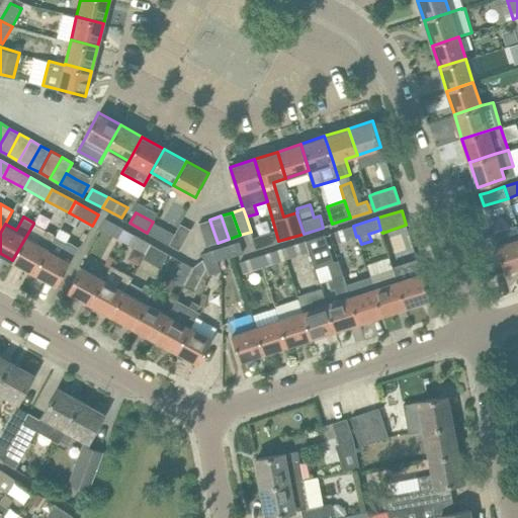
[(99,230),(117,239),(123,229),(105,219),(99,230)]
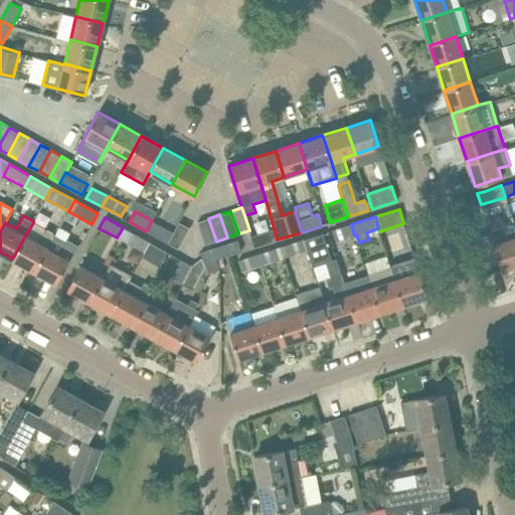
[(204,244),(216,241),(208,218),(197,221),(204,244)]
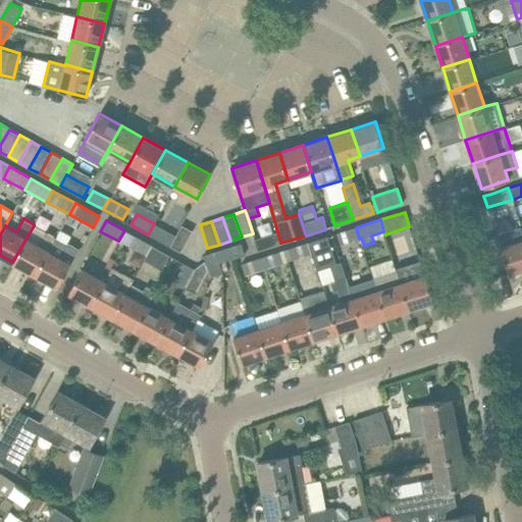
[(175,236),(154,223),(148,235),(169,246),(175,236)]
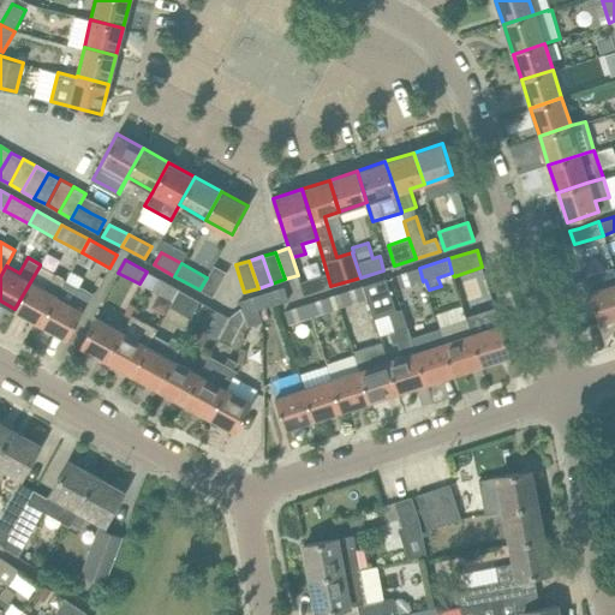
[(207,278),(201,290),(201,291),(213,297),(227,272),(215,266),(214,264),(207,278)]
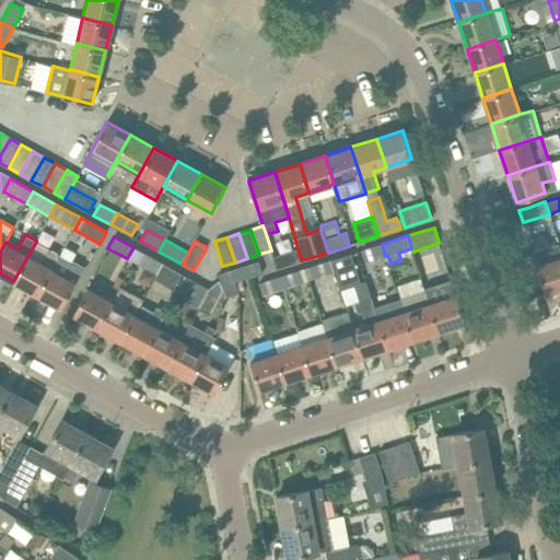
[(559,249),(558,243),(553,245),(532,252),(546,293),(559,289),(559,249)]
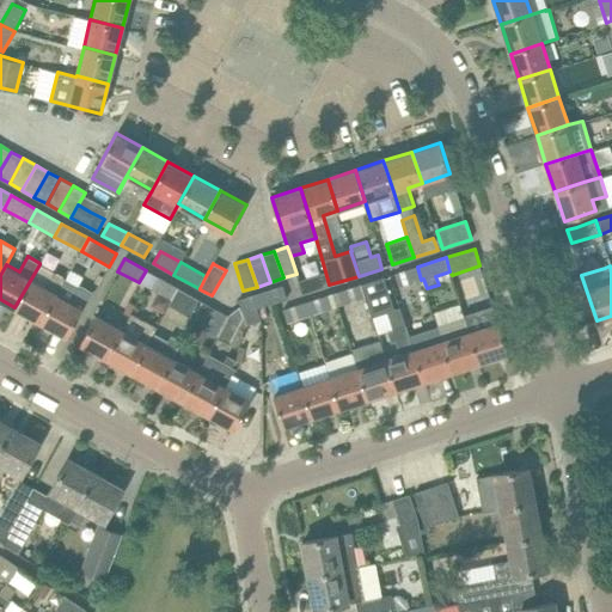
[(421,280),(417,267),(395,274),(399,287),(421,280)]
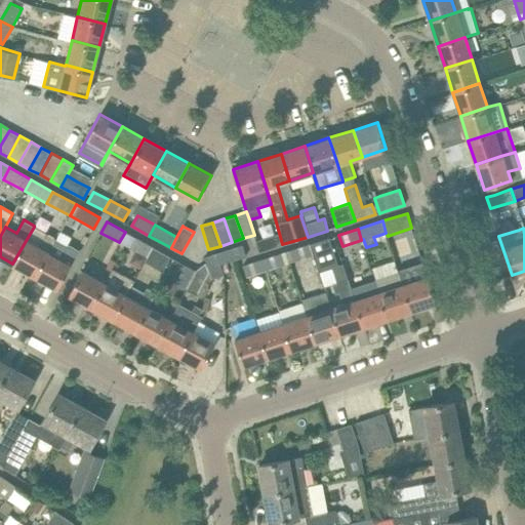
[(27,239),(12,264),(35,277),(49,251),(55,239),(44,233),(38,245),(27,239)]
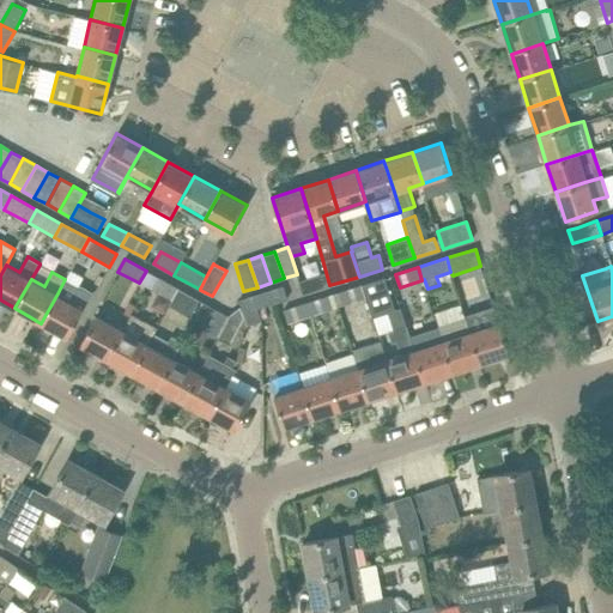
[(329,285),(326,272),(298,281),(303,293),(329,285)]
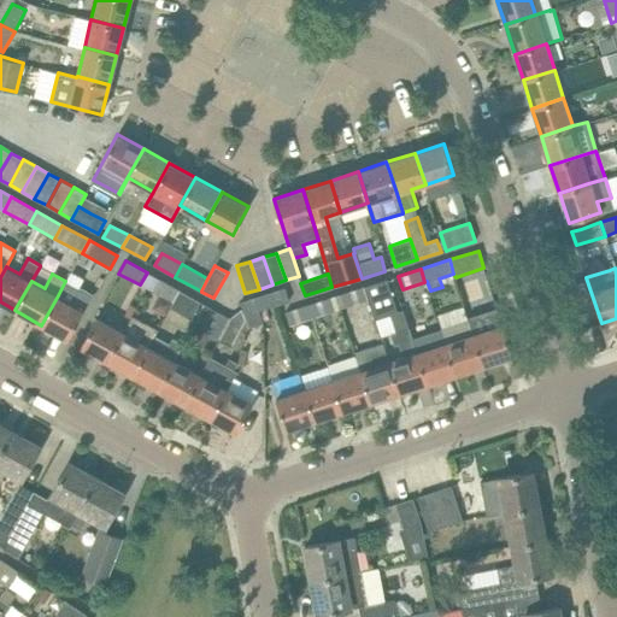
[(172,303),(180,291),(159,280),(152,292),(172,303)]
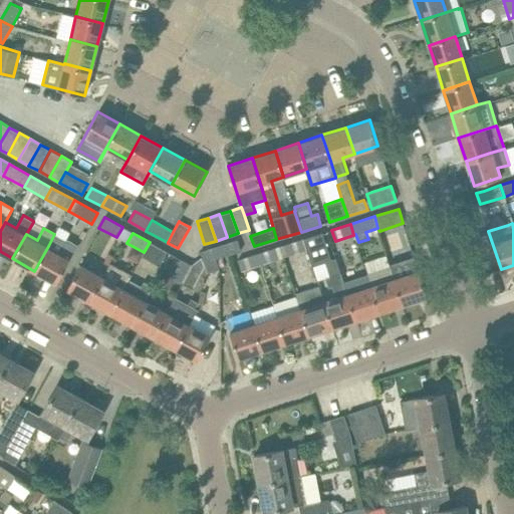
[(324,262),(329,277),(324,278),(331,298),(323,301),(331,327),(355,319),(344,282),(336,257),(330,259),(322,233),(303,238),(305,243),(306,250),(311,266),(324,262)]
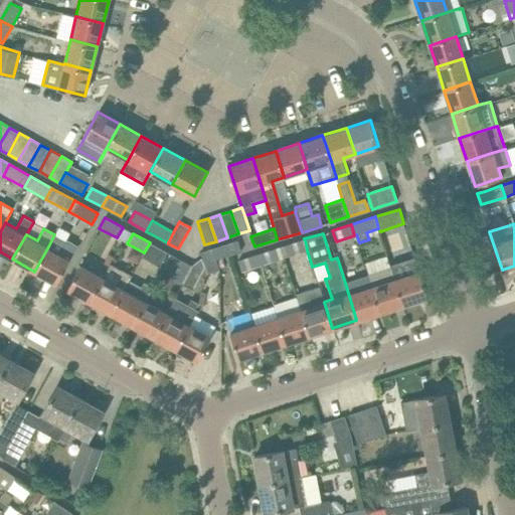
[(66,239),(65,240),(54,234),(34,272),(56,284),(77,245),(66,239)]
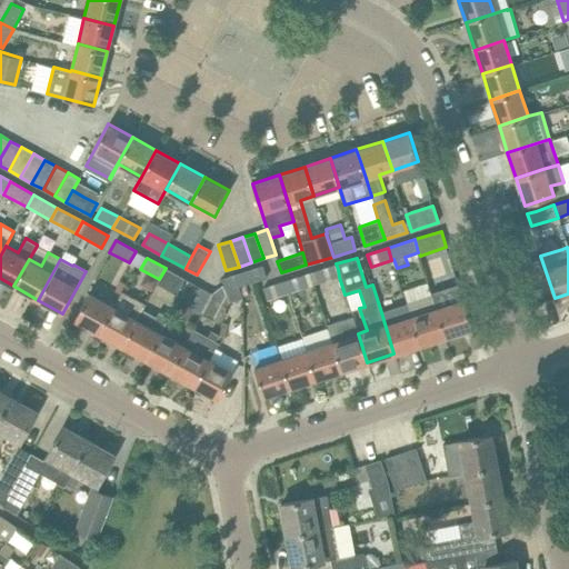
[(338,269),(336,263),(315,270),(319,283),(339,277),(338,269)]
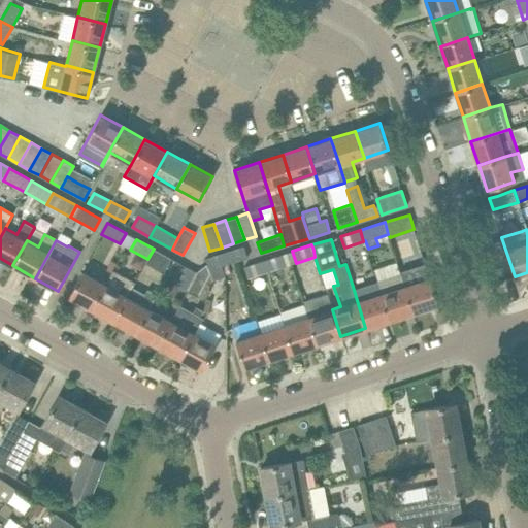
[(244,246),(225,252),(228,264),(248,258),(244,246)]
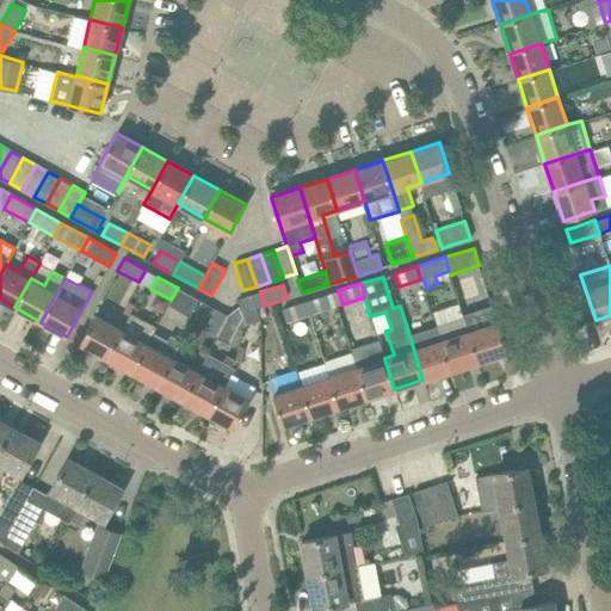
[(171,301),(168,304),(189,316),(199,300),(178,288),(171,300),(171,301)]
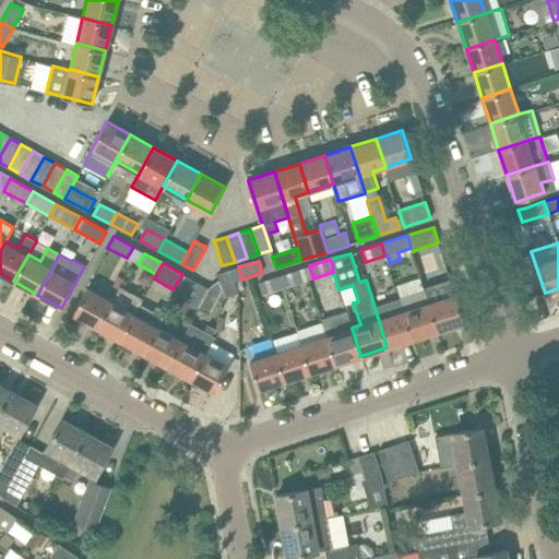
[(238,266),(217,273),(218,280),(222,289),(225,297),(238,293),(235,282),(241,280),(238,266)]
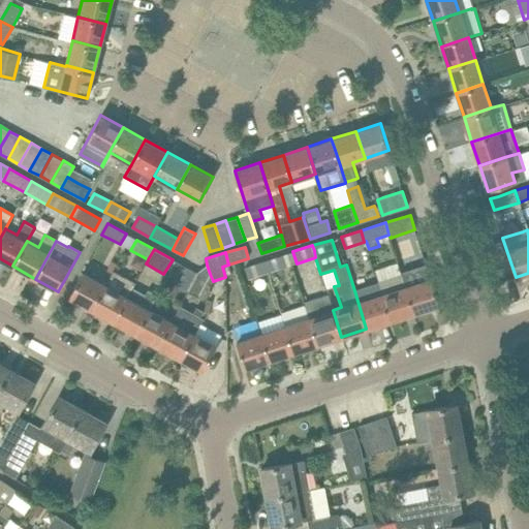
[(268,273),(287,267),(284,254),(263,261),(268,273)]
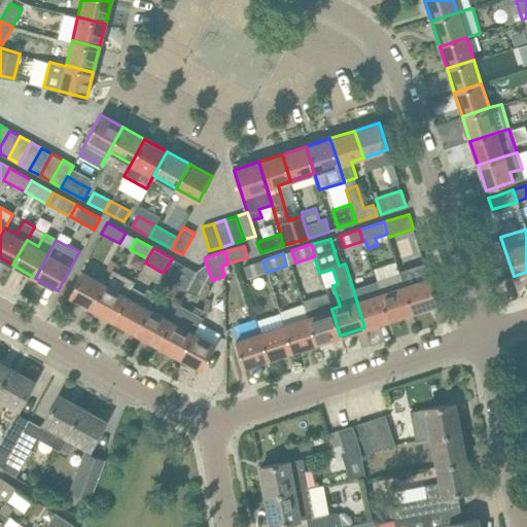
[(267,272),(262,260),(243,266),(247,278),(267,272)]
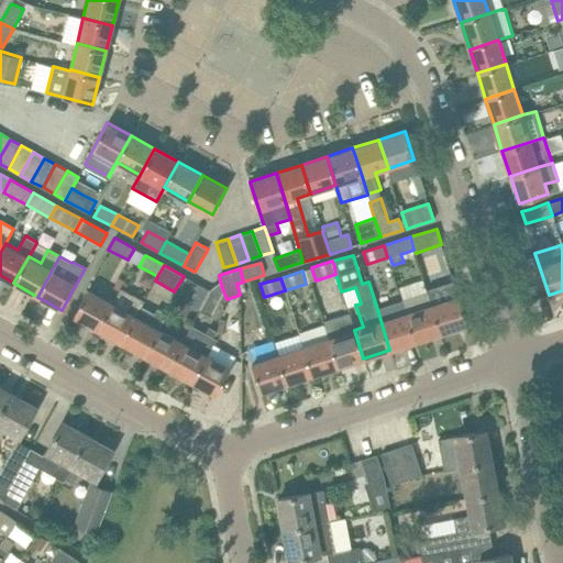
[(403,284),(404,293),(427,289),(426,280),(403,284)]
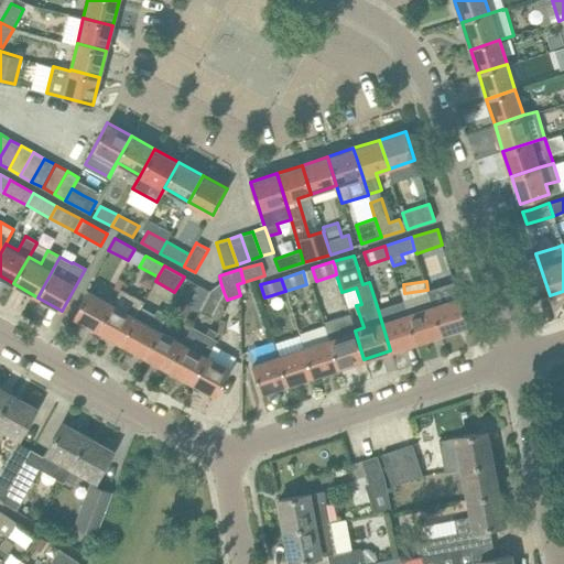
[(209,290),(199,310),(212,316),(224,292),(220,282),(210,291),(209,290)]
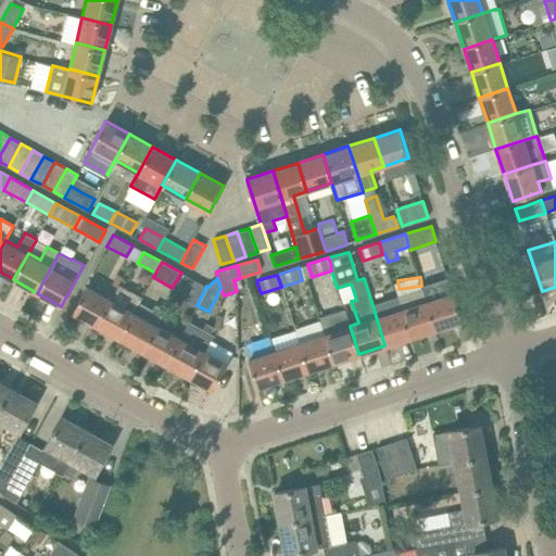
[(421,288),(436,329),(462,320),(449,279),(422,288),(421,288)]
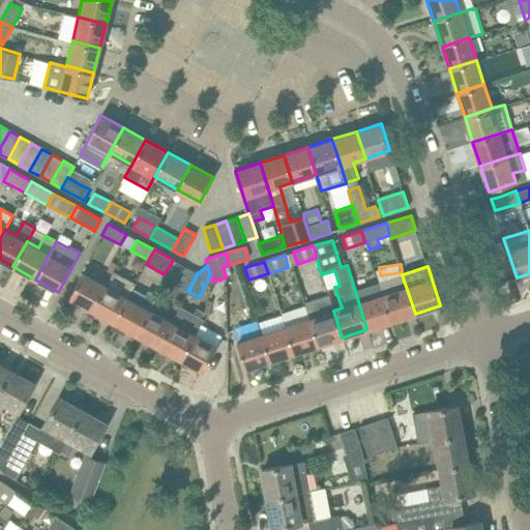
[(187,291),(197,272),(186,268),(178,286),(187,291)]
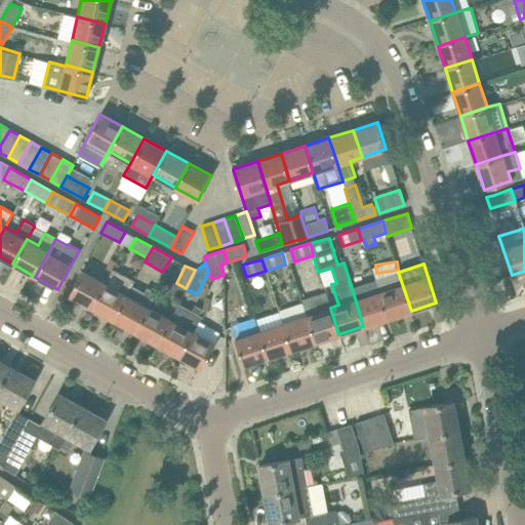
[(104,283),(82,271),(78,277),(69,294),(90,307),(104,283)]
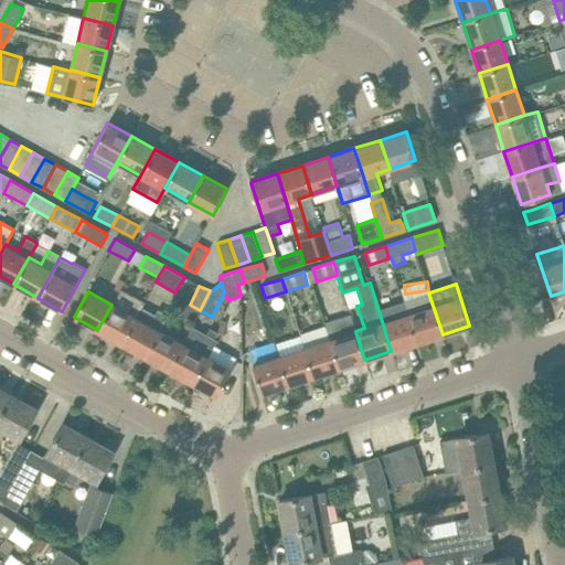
[(428,292),(403,300),(404,304),(416,343),(443,334),(428,292)]
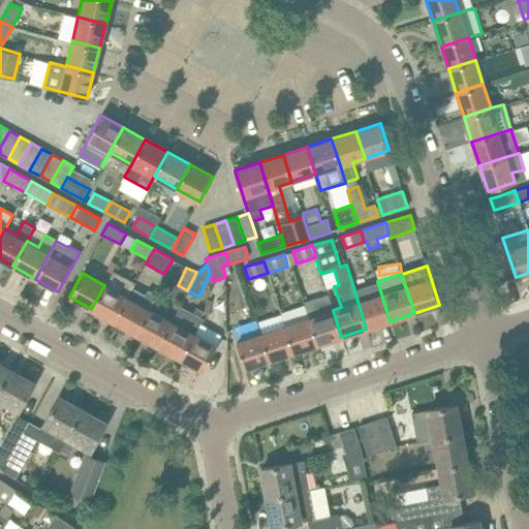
[(124,277),(116,291),(104,285),(91,309),(113,321),(126,298),(132,287),(134,282),(124,277)]
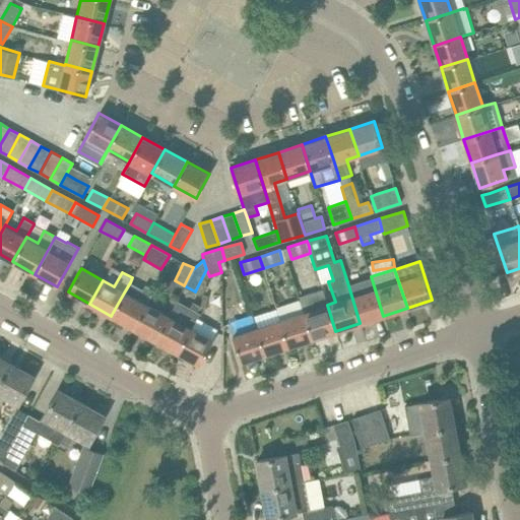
[(383,316),(371,279),(348,285),(360,323),(383,316)]
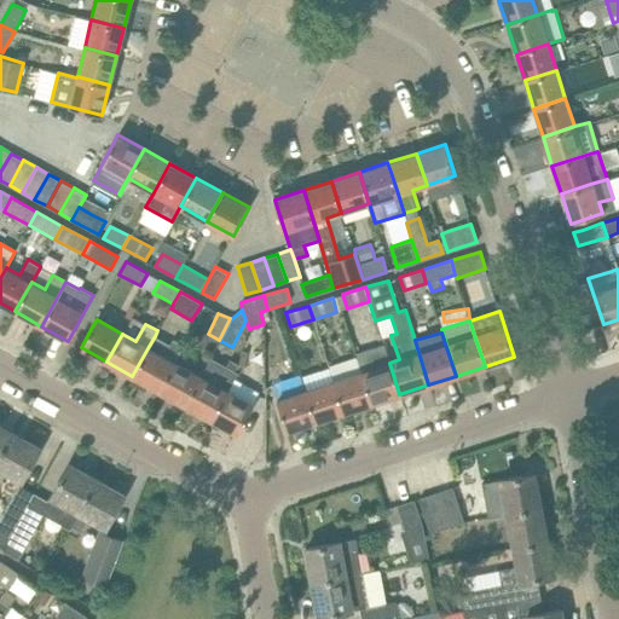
[(169,345),(155,336),(148,348),(132,376),(157,391),(173,362),(175,363),(185,346),(173,339),(169,345)]
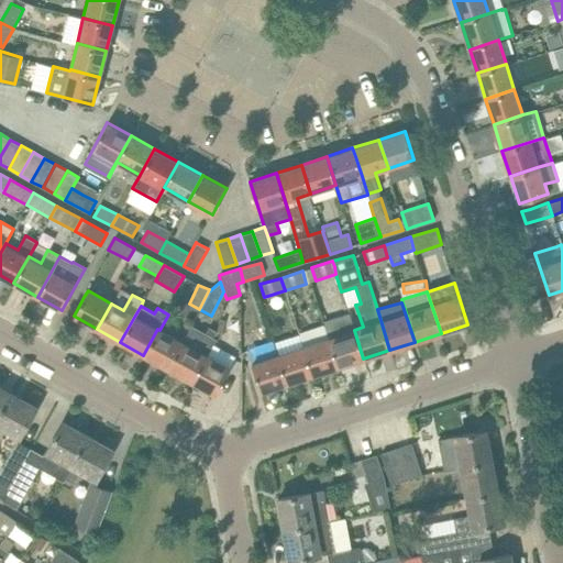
[(349,313),(323,322),(324,327),(326,327),(329,339),(338,367),(363,359),(354,330),(349,313)]
